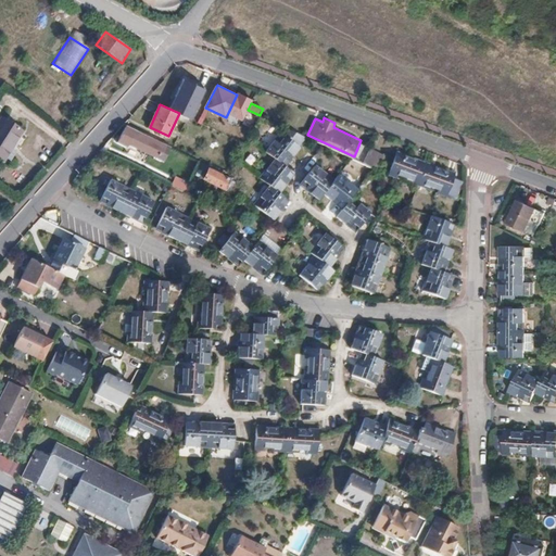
[(0,125),(0,166),(0,167),(23,140),(2,123),(0,125)]
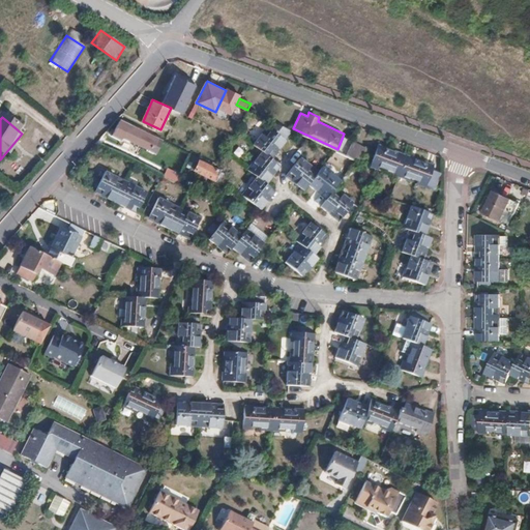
[(135,139),(153,147),(157,139),(119,121),(112,136),(121,140),(122,138),(124,139),(125,136),(135,140),(135,139)]
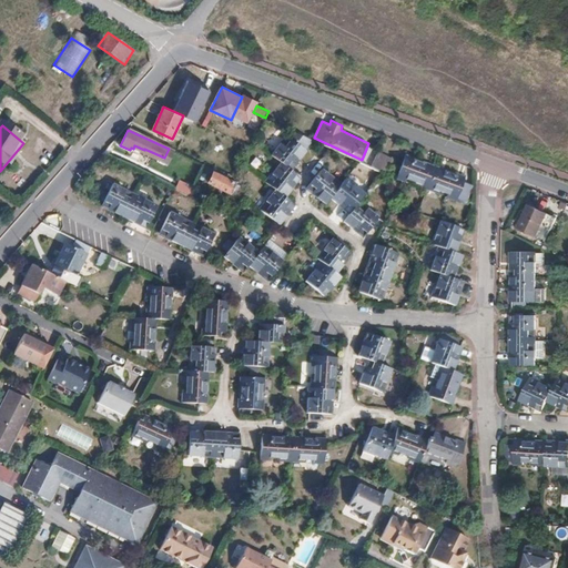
[(301,161),(317,142),(295,132),(275,155),(283,162),(267,182),(277,190),(261,210),(279,223),(290,210),(295,204),(284,195),(294,184),(301,176),(292,171),(301,161)]
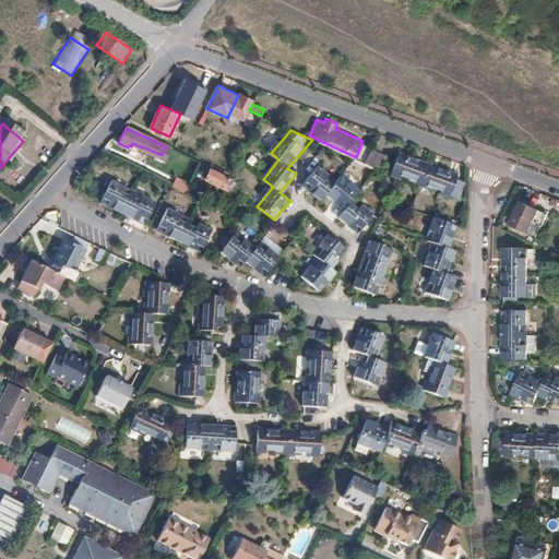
[(392,151),(375,144),(366,164),(382,170),(392,151)]
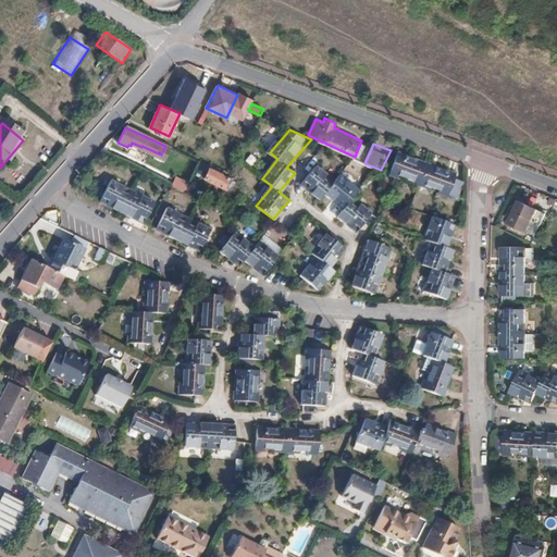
[(165,146),(161,155),(168,158),(172,149),(165,146)]
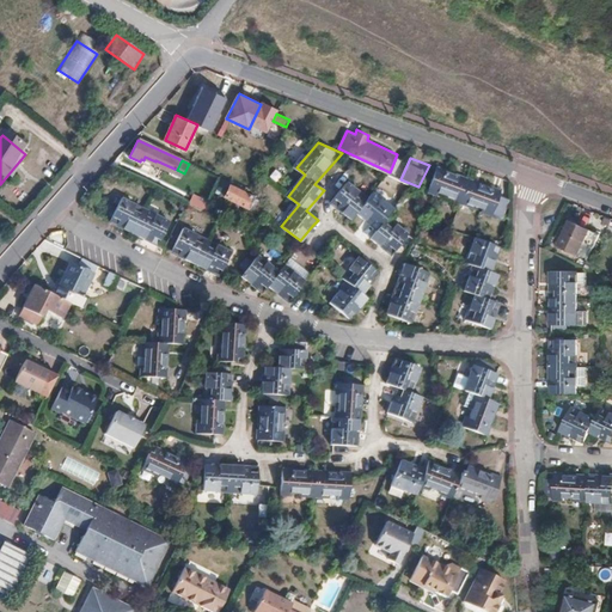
[(435,173),(427,199),(499,224),(506,206),(499,202),(500,196),(435,173)]
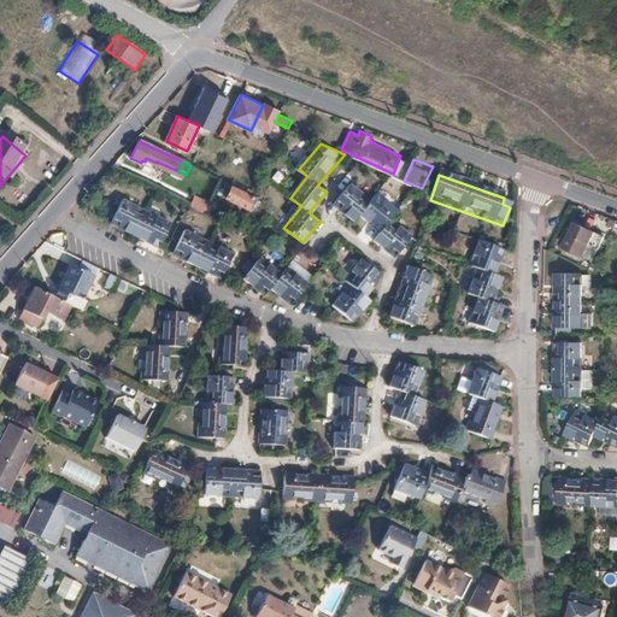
[(341,205),(346,209),(360,219),(365,215),(388,233),(383,239),(393,247),(401,254),(419,234),(400,218),(405,212),(382,194),(378,199),(359,183),(341,205)]
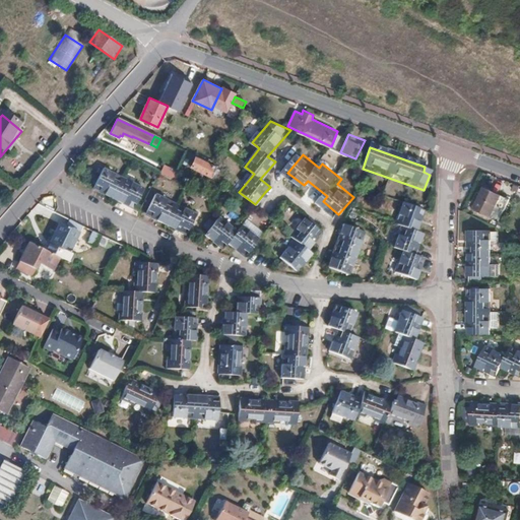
[(213,171),(195,161),(190,172),(208,180),(213,171)]
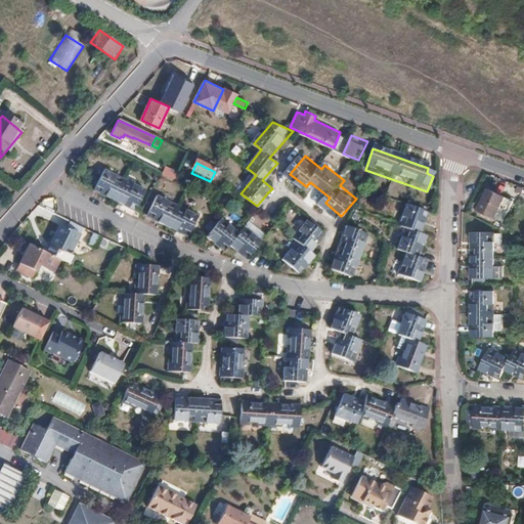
[(174,181),(177,171),(164,166),(160,175),(174,181)]
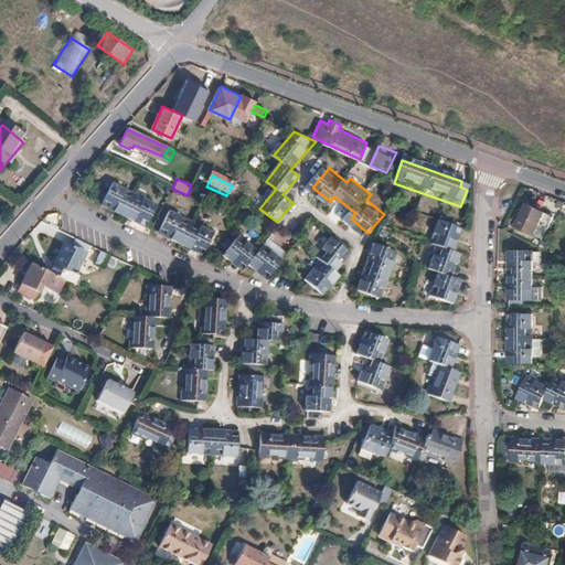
[(106,181),(96,202),(140,222),(151,202),(106,181)]
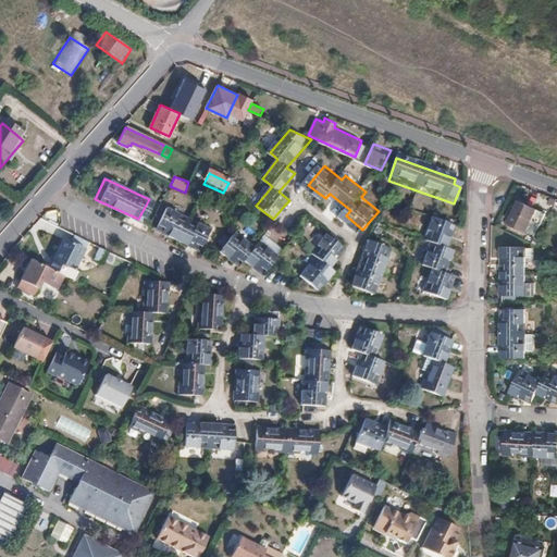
[(528,230),(533,217),(531,215),(534,207),(520,200),(510,222),(528,230)]
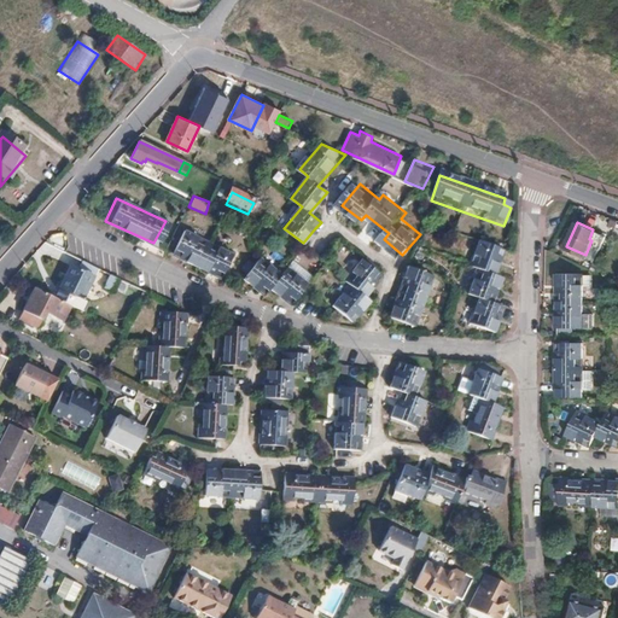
[(228,251),(179,227),(168,251),(216,274),(228,251)]
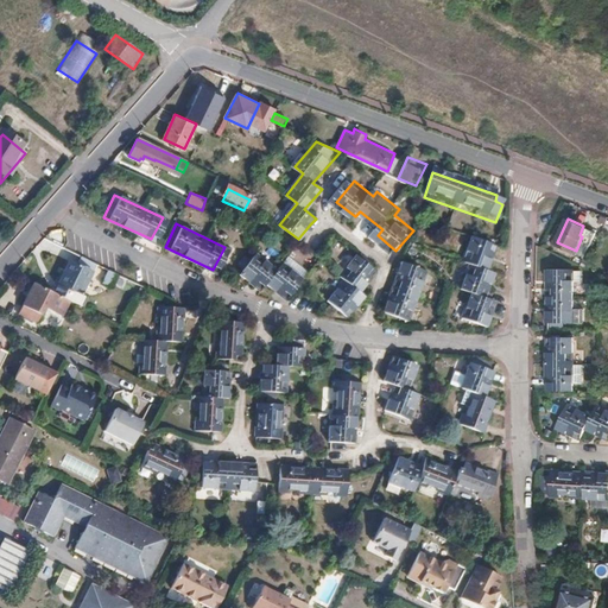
[(493,246),(470,236),(460,260),(468,264),(455,289),(468,293),(456,317),(479,328),(489,304),(477,298),(489,273),(482,270),(493,246)]
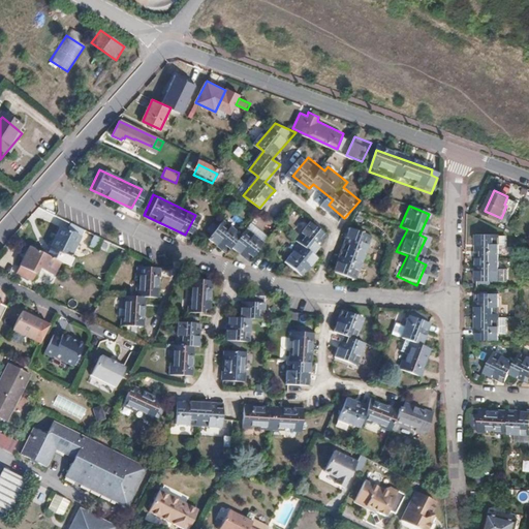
[(323,229),(308,216),(293,234),(298,238),(283,255),(301,270),(315,252),(309,247),(323,229)]
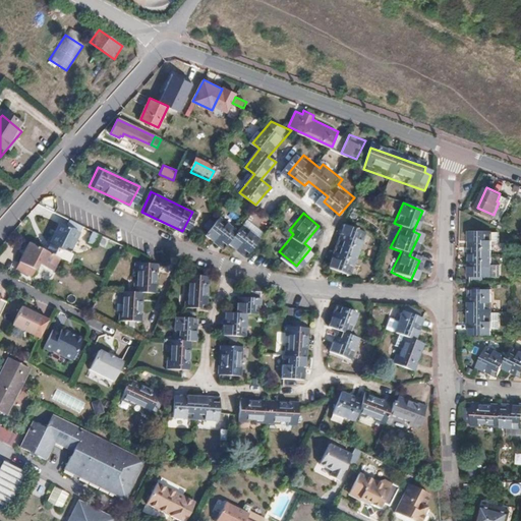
[(215,214),(200,230),(219,244),(224,239),(241,253),(255,237),(237,222),(232,228),(215,214)]
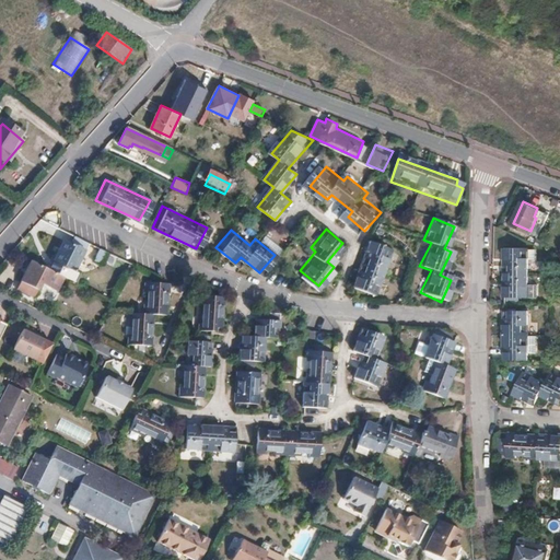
[(63,277),(74,282),(79,272),(74,270),(88,243),(74,236),(71,244),(65,241),(55,260),(53,260),(48,269),(63,277)]
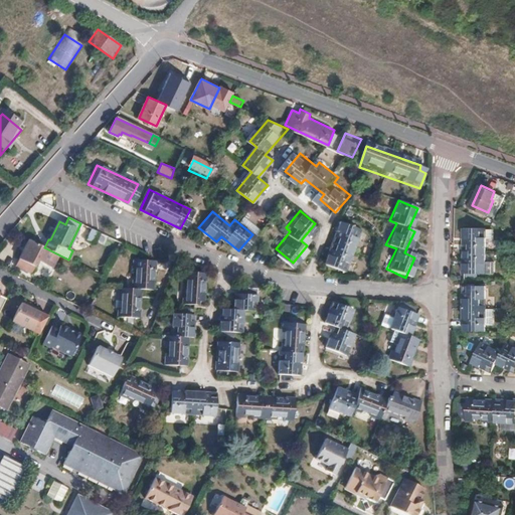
[(342,223),(322,265),(340,273),(359,231),(342,223)]
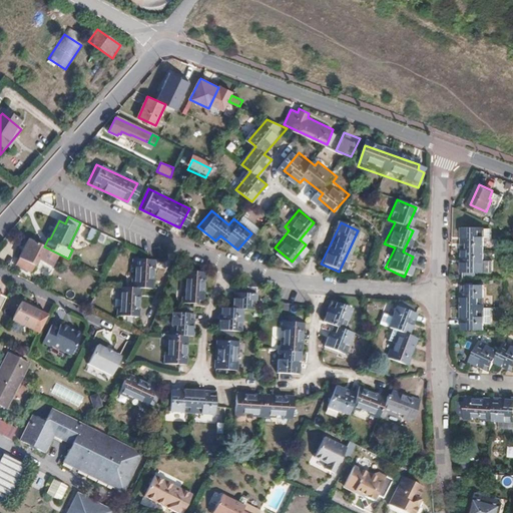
[(483,260),(483,236),(484,225),(463,226),(463,272),(483,272),(483,271),(483,260)]
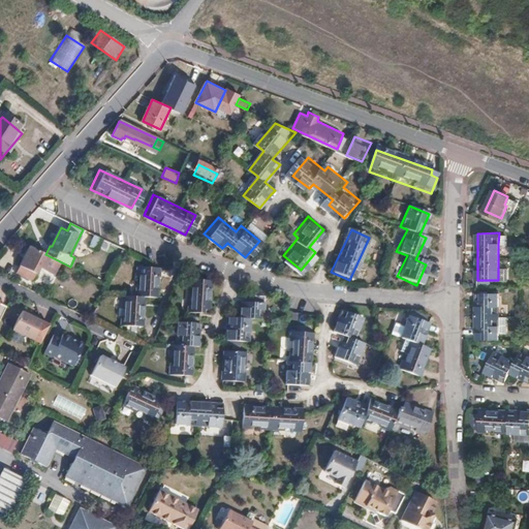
[(499,232),(498,244),(507,244),(506,232),(499,232)]
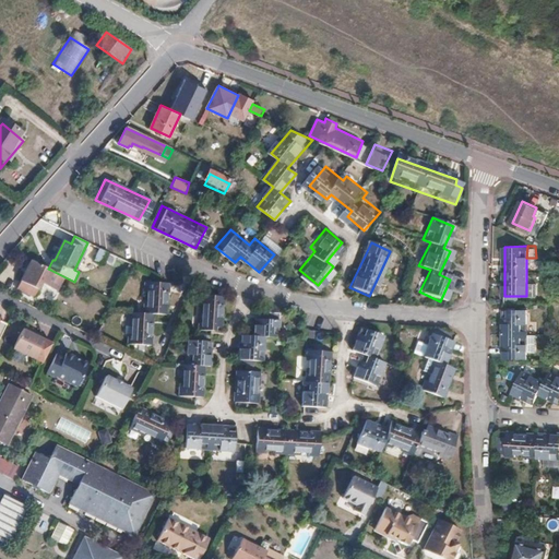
[(102,263),(107,252),(100,249),(95,260),(102,263)]
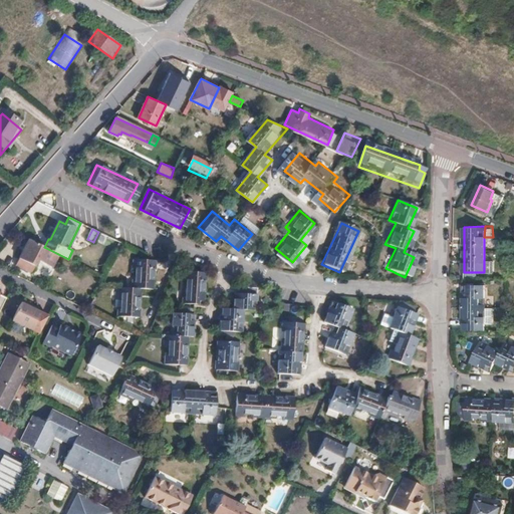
[(44,247),(28,239),(15,265),(31,273),(34,266),(37,260),(39,261),(52,267),(58,254),(44,247)]
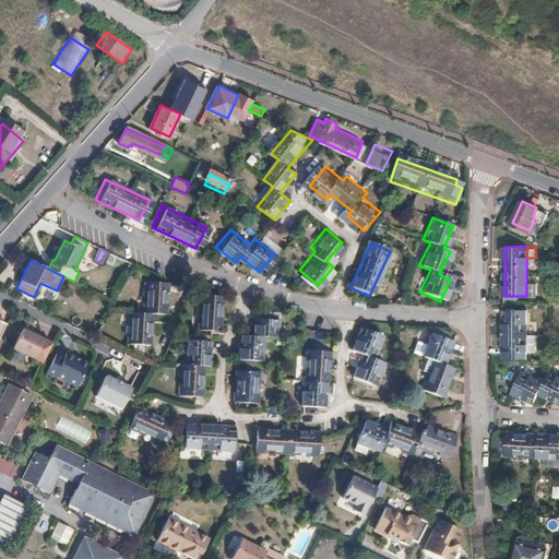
[(144,300),(143,313),(153,314),(164,314),(165,293),(167,293),(167,283),(143,282),(142,292),(145,292),(145,300),(144,300)]
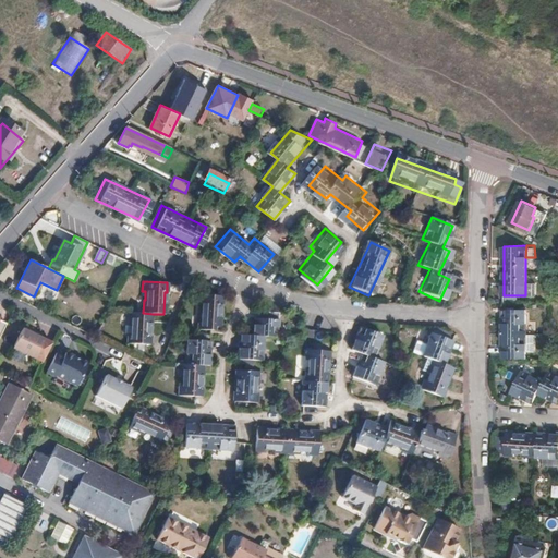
[(537,282),(525,282),(525,294),(537,294),(537,282)]
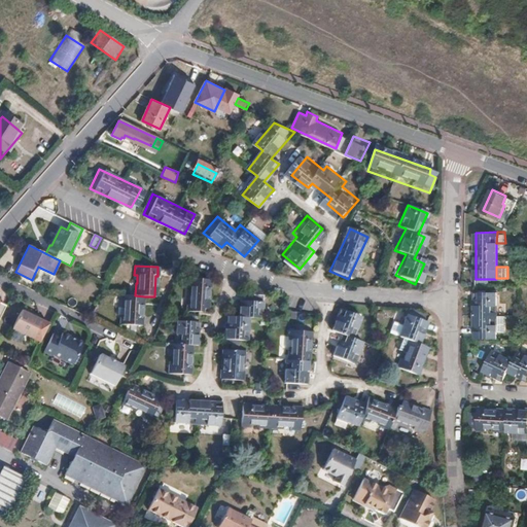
[(210,283),(189,282),(188,316),(208,316),(210,283)]
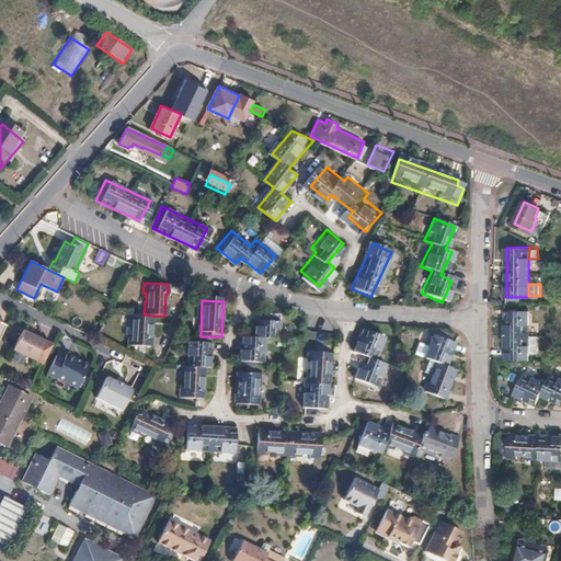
[(529,308),(506,309),(507,358),(529,357),(529,308)]
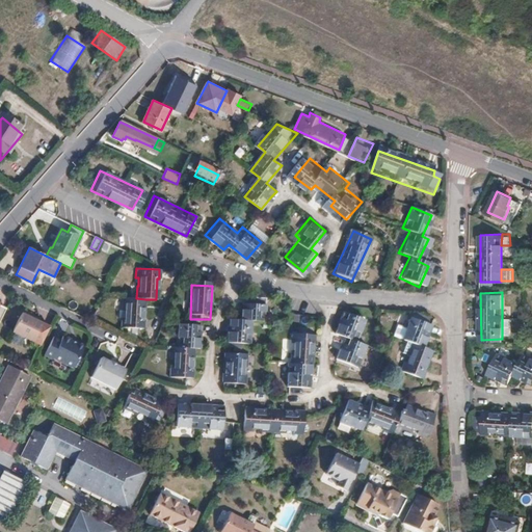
[(144,320),(145,299),(136,298),(126,298),(125,312),(126,312),(126,319),(123,319),(123,328),(145,329),(145,320),(144,320)]
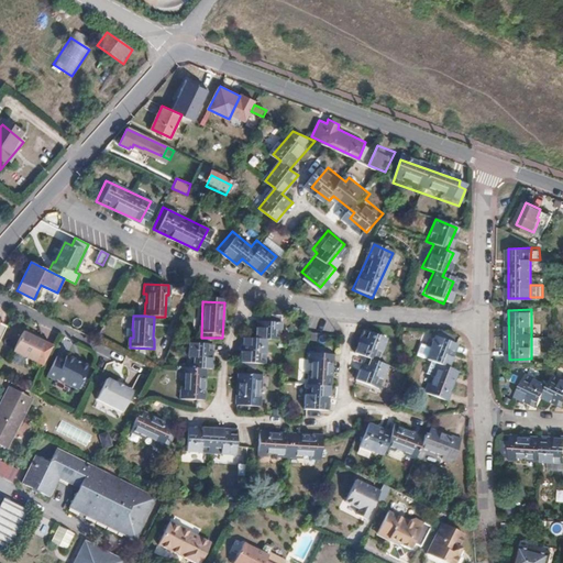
[(241,341),(240,366),(263,367),(264,341),(278,342),(279,318),(254,317),(253,341),(241,341)]
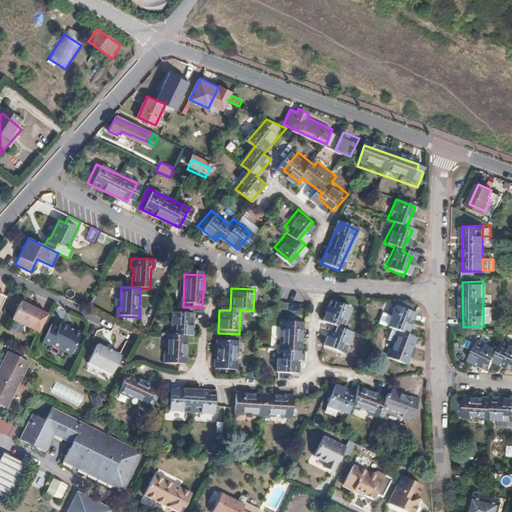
[(38,333),(47,315),(35,309),(30,306),(29,303),(24,300),(20,302),(12,319),(38,333)]
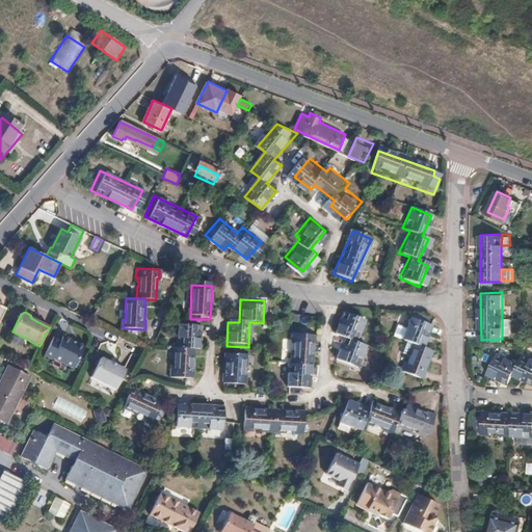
[(365,321),(347,313),(337,333),(343,335),(333,356),(350,365),(361,344),(355,341),(365,321)]
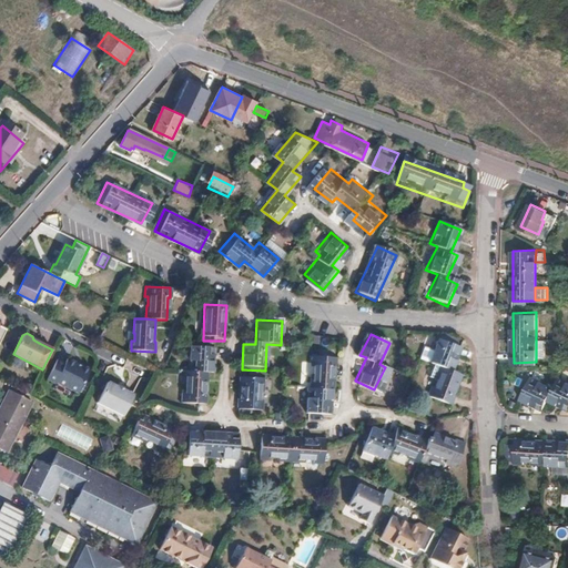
[(457,352),(437,343),(428,361),(437,365),(423,395),(442,404),(456,374),(448,371),(457,352)]
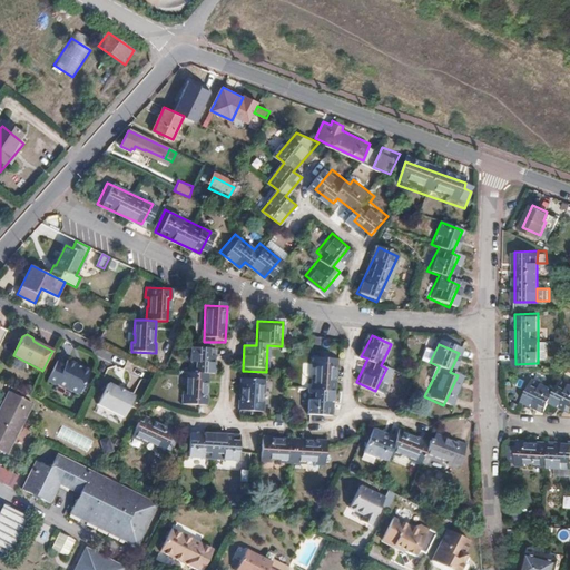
[(213,354),(190,353),(189,379),(185,379),(184,411),(205,412),(207,380),(212,380),(213,354)]
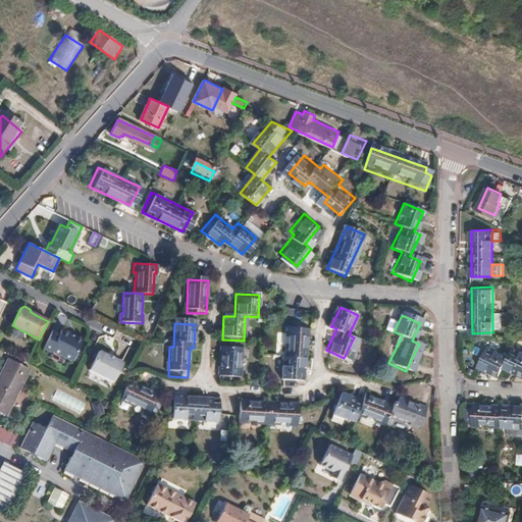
[(303,380),(305,329),(285,328),(283,357),(282,357),(281,379),(303,380)]
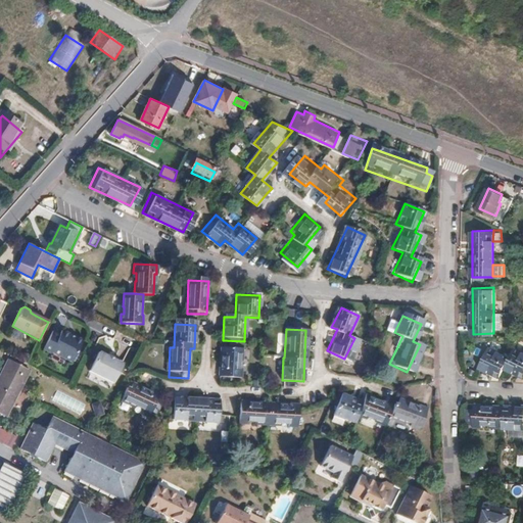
[(65,360),(76,338),(61,331),(59,336),(52,332),(43,350),(50,354),(51,352),(65,360)]
